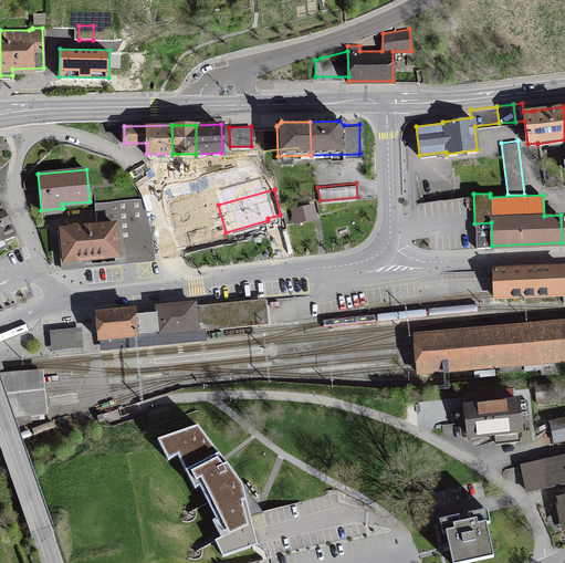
[(153,239),(152,233),(140,196),(93,200),(96,225),(56,229),(60,264),(100,261),(134,258),(154,256),(153,239)]
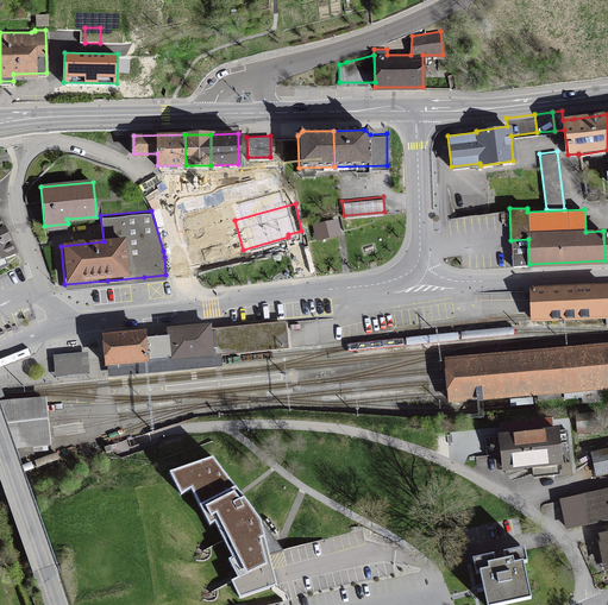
[(334,218),(314,222),(318,237),(338,232),(334,218)]
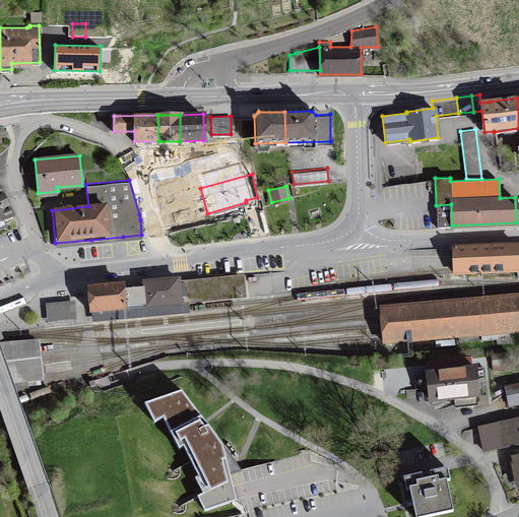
[(0,220),(11,215),(0,188),(0,220)]
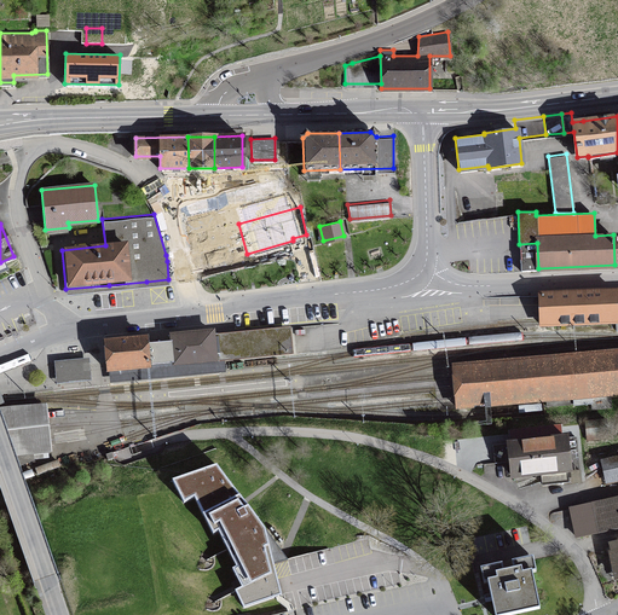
[(614,289),(539,293),(541,323),(616,319),(614,289)]
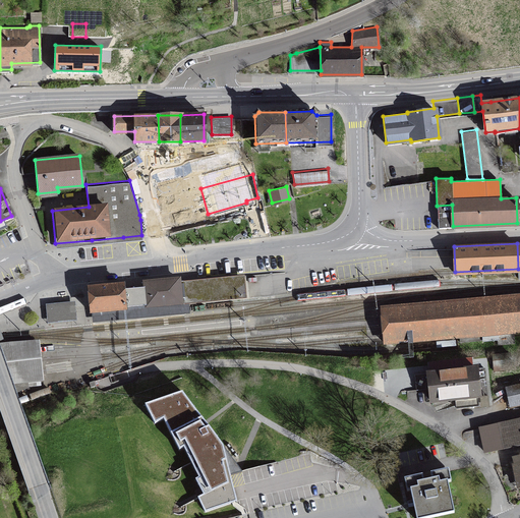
[(243,273),(180,280),(183,302),(245,296),(243,273)]
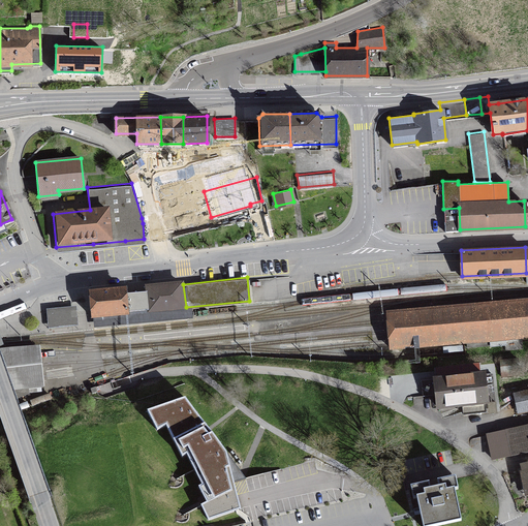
[(149,311),(186,307),(183,284),(183,280),(160,282),(146,283),(147,289),(148,308),(149,311)]
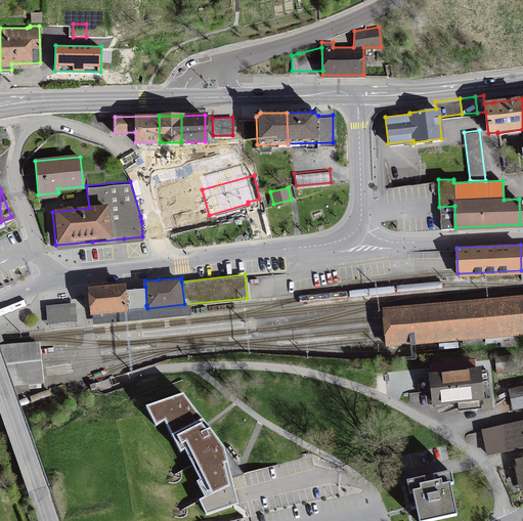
[(127,312),(126,307),(125,289),(124,285),(114,286),(87,288),(89,315),(127,312)]
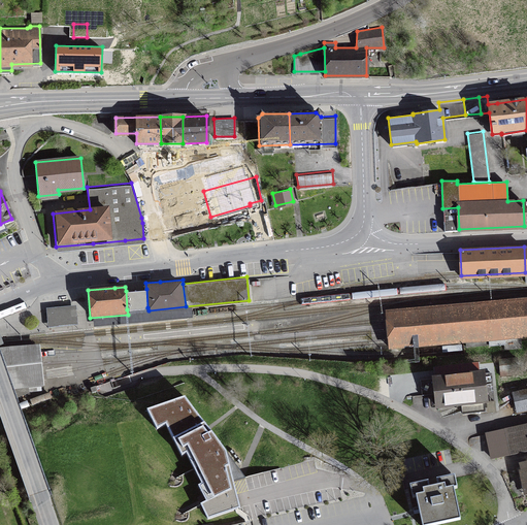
[(137,308),(147,307),(146,289),(135,290),(126,291),(127,309),(137,308)]
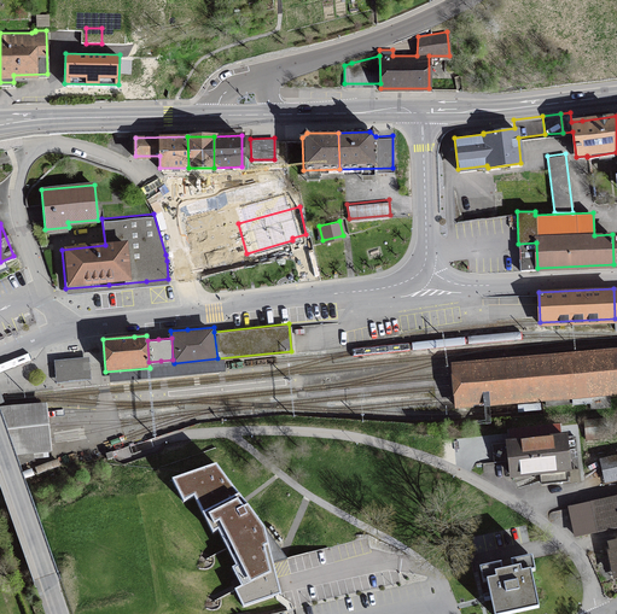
[(455,395),(455,404),(545,396),(545,403),(589,399),(589,404),(610,403),(609,391),(616,390),(616,348),(452,363),(453,370),(454,382),(455,395)]
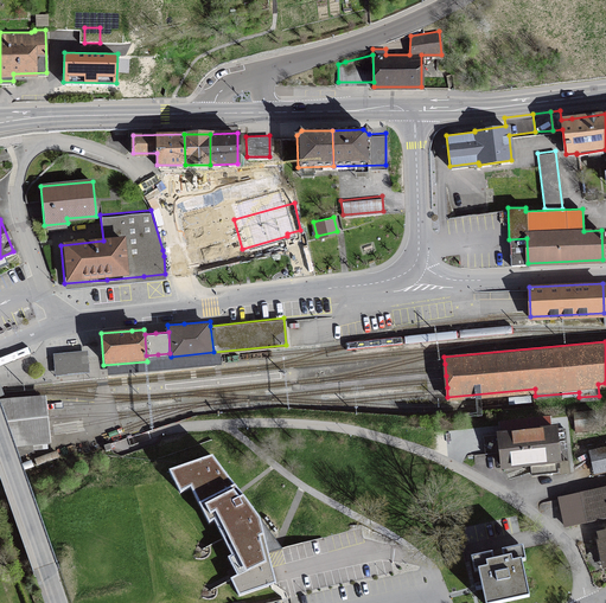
[(53,352),(55,373),(88,370),(88,363),(87,357),(87,350),(53,352)]
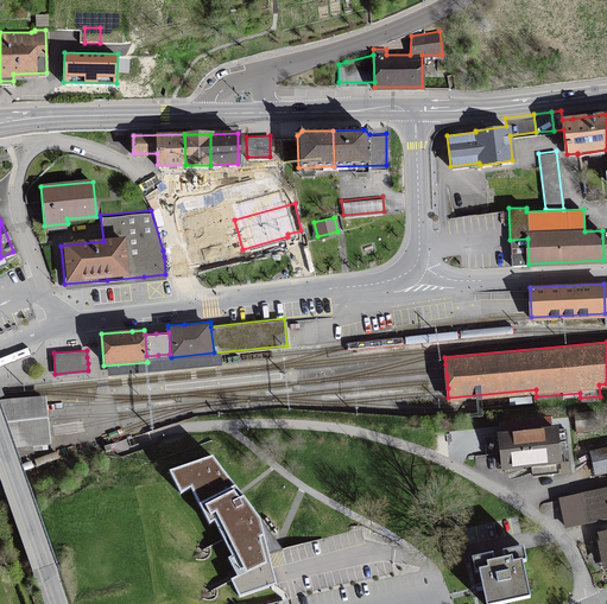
[(44,402),(43,396),(0,400),(0,461),(31,449),(30,440),(48,439),(46,427),(45,415),(44,402)]
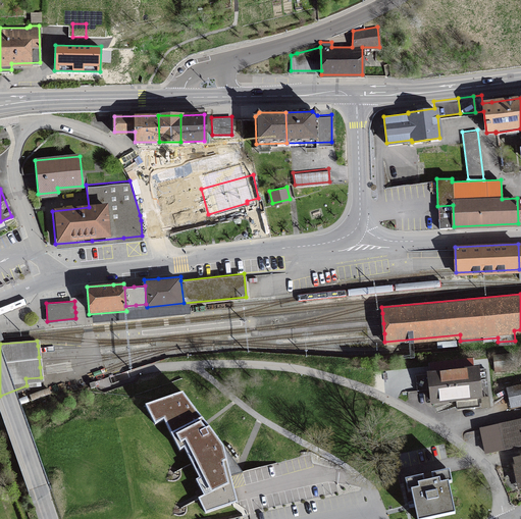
[(492,354),(493,365),(512,363),(510,352),(492,354)]
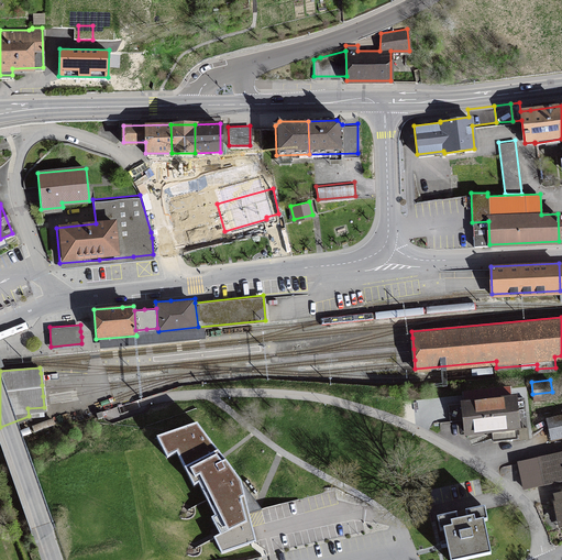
[(480,388),(464,391),(465,397),(480,396),(480,388)]
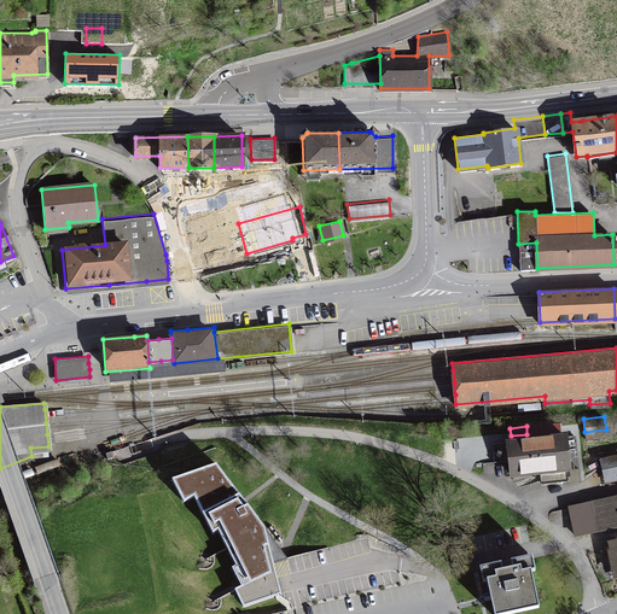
[(565,448),(564,434),(507,440),(511,473),(568,466),(578,465),(576,446),(565,448)]
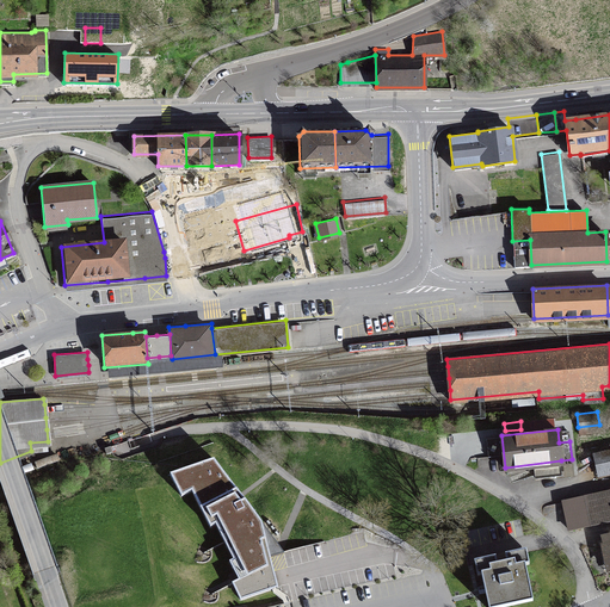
[(609,447),(593,451),(598,474),(609,470),(609,447)]
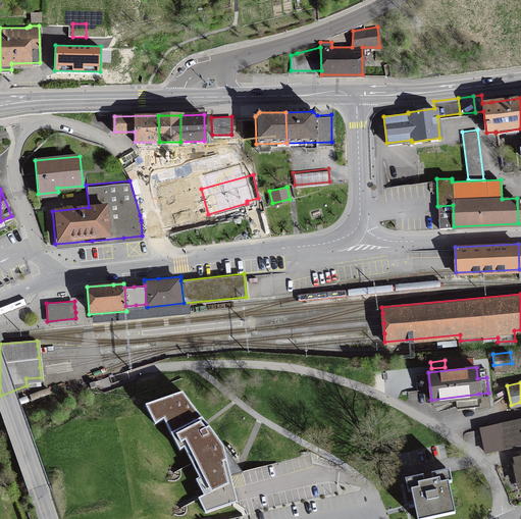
[(204,510),(237,499),(222,444),(181,390),(144,403),(154,421),(162,417),(178,448),(184,446),(198,475),(195,477),(203,492),(197,496),(204,510)]
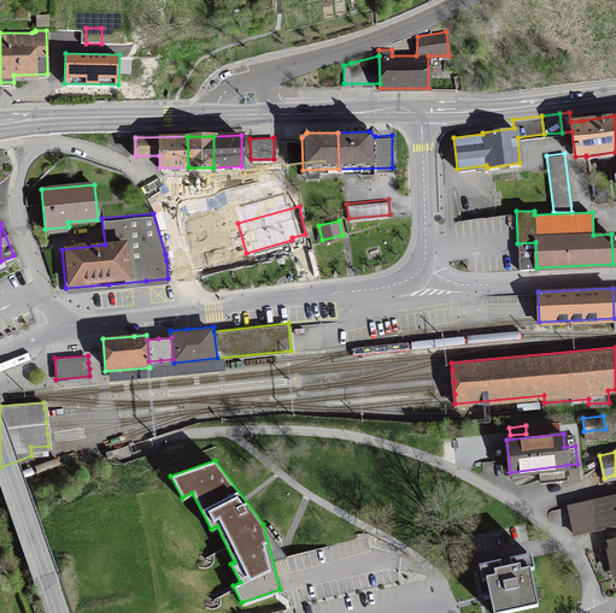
[(602,526),(615,523),(615,493),(568,504),(574,532),(602,526)]
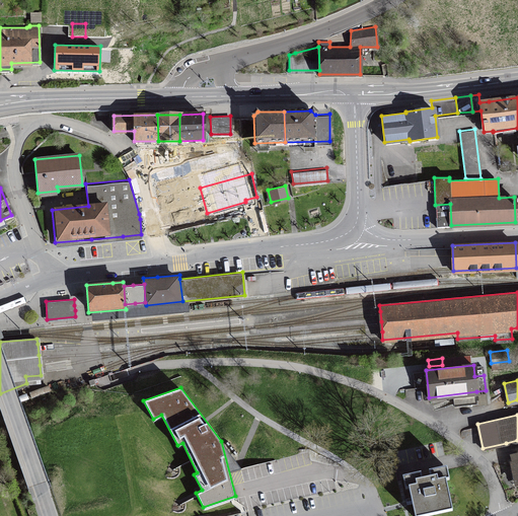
[(450,504),(442,467),(429,470),(430,475),(421,477),(420,472),(405,475),(414,512),(450,504)]
